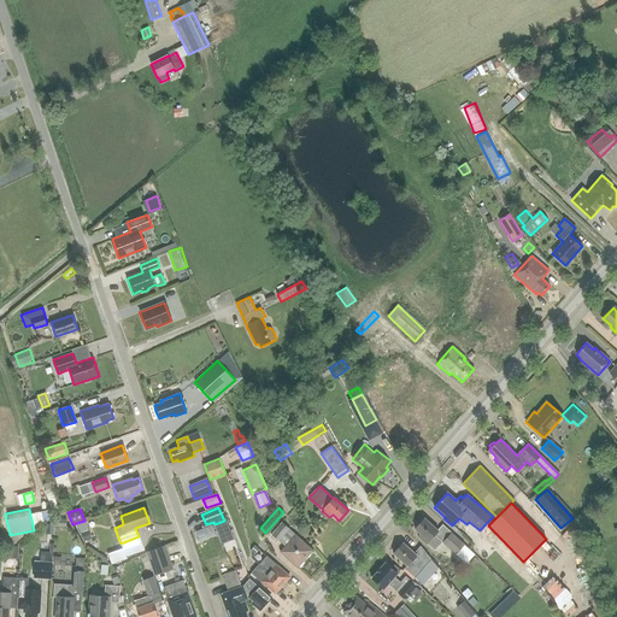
[(424,518),(415,529),(421,534),(418,536),(427,544),(435,551),(442,542),(456,554),(464,545),(442,524),(438,530),(424,518)]
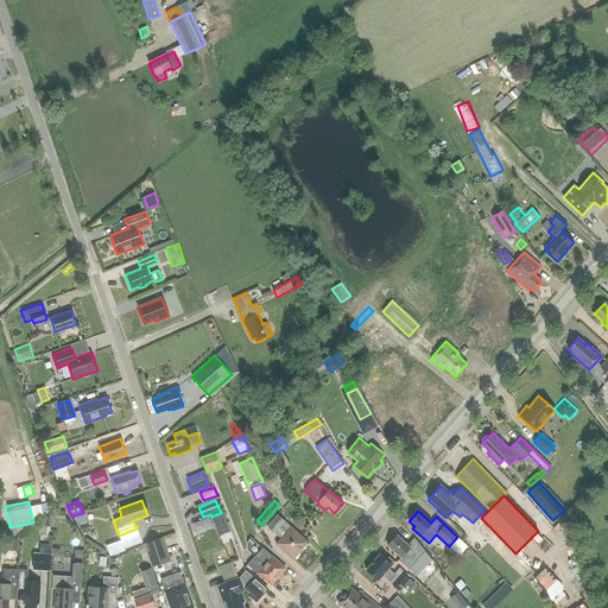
[(44,515),(44,526),(52,526),(54,517),(44,515)]
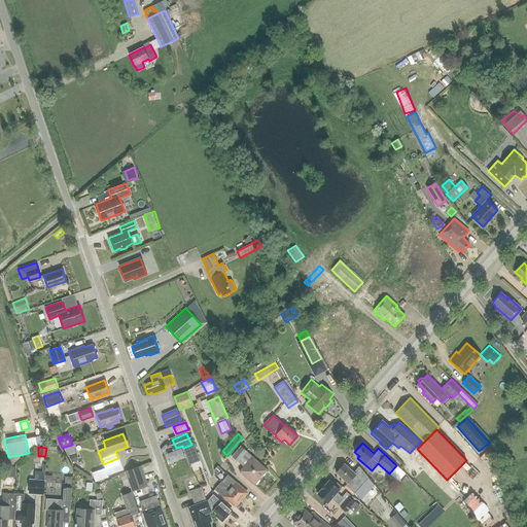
[(258,479),(266,470),(258,464),(259,463),(247,452),(241,447),(232,457),(243,466),(239,471),(254,485),(258,479)]
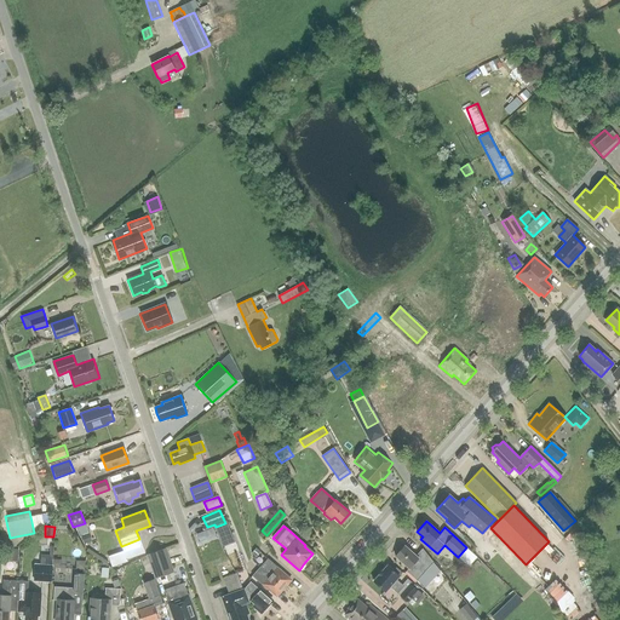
[(234,563),(244,558),(233,530),(223,535),(234,563)]
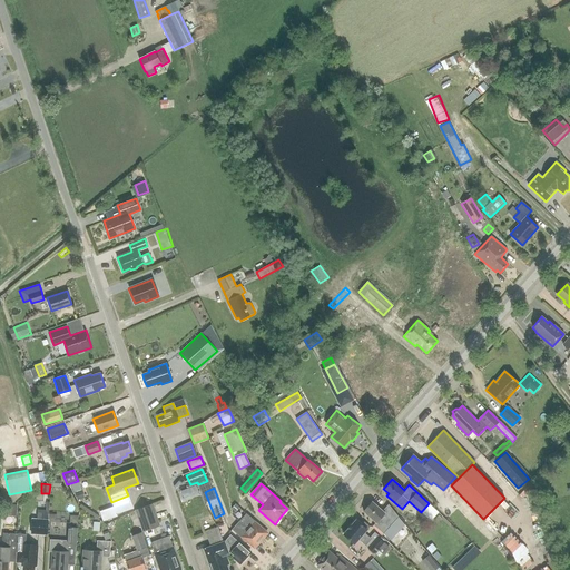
[(77,500),(84,498),(81,491),(75,493),(77,500)]
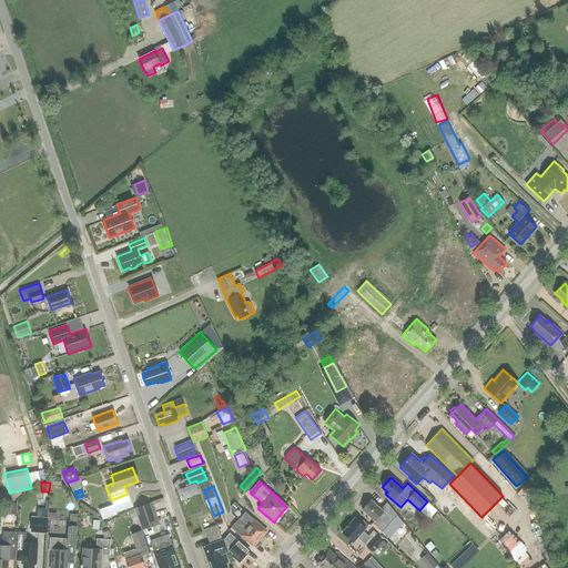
[(403,524),(397,516),(396,516),(397,515),(387,503),(381,509),(371,499),(362,509),(374,520),(372,523),(389,538),(403,524)]
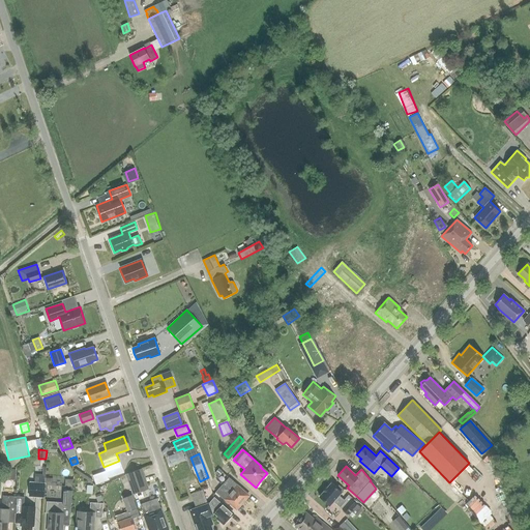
[(16,470),(7,469),(7,479),(16,480),(16,470)]
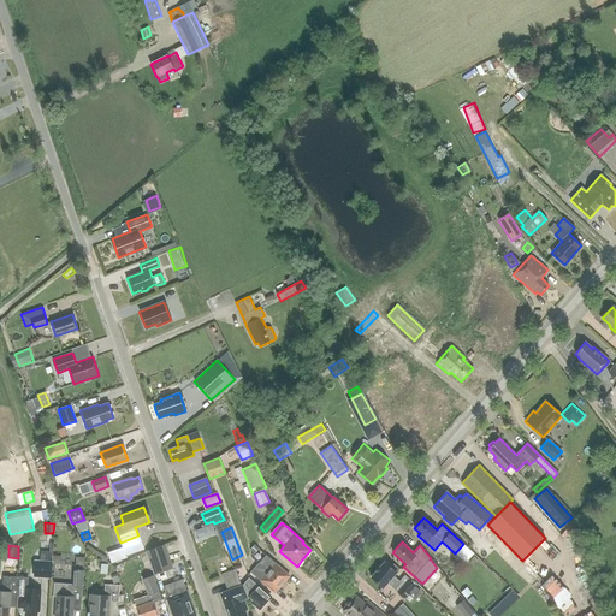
[(164,545),(146,551),(154,574),(172,568),(164,545)]
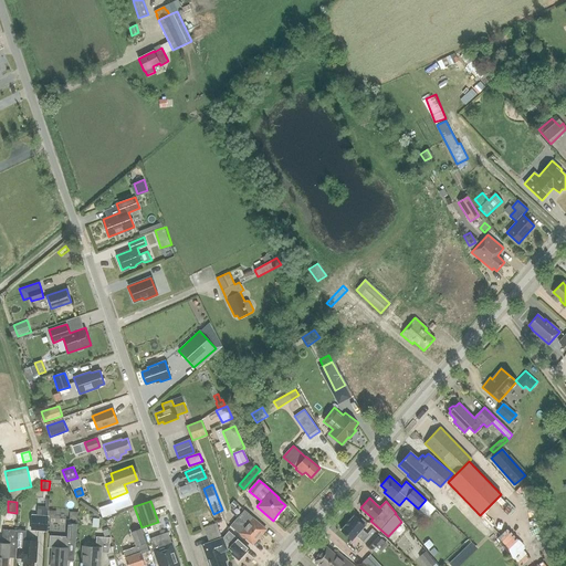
[(113,503),(98,507),(103,517),(117,513),(113,503)]
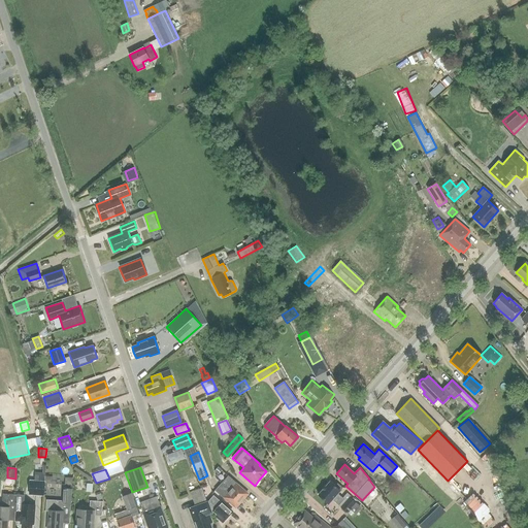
[(243,489),(228,475),(222,483),(223,483),(222,484),(225,487),(241,500),(248,494),(242,489),(243,489)]
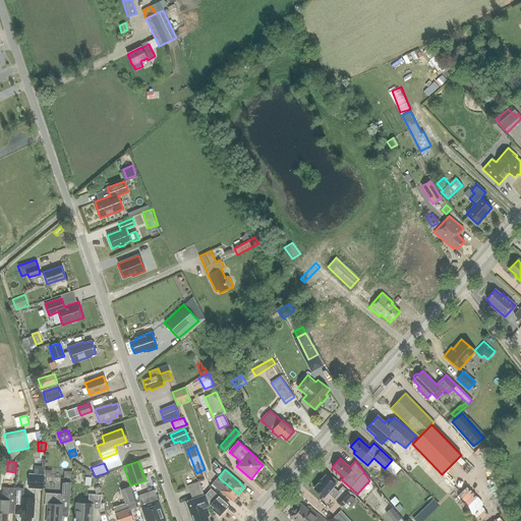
[(43,489),(44,474),(29,473),(27,488),(43,489)]
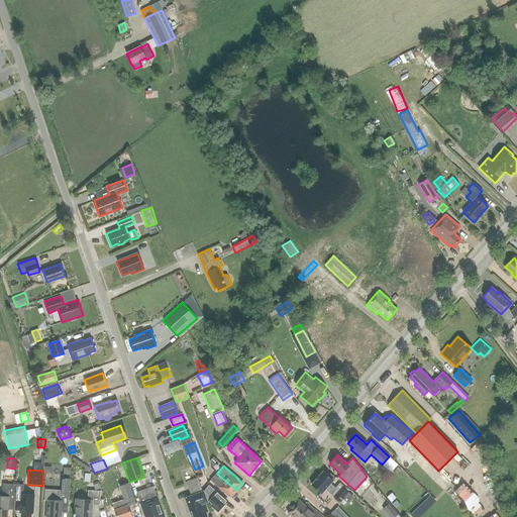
[(353,498),(342,488),(344,487),(339,483),(335,488),(330,484),(333,481),(323,472),(321,473),(320,472),(317,476),(318,477),(311,485),(321,494),(325,489),(345,507),(353,498)]
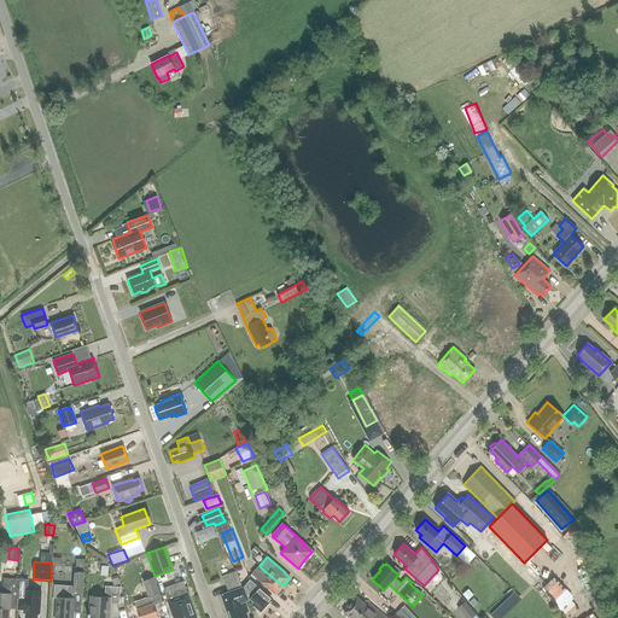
[(261,565),(260,565),(251,575),(269,589),(275,594),(283,586),(263,570),(260,566),(261,565)]
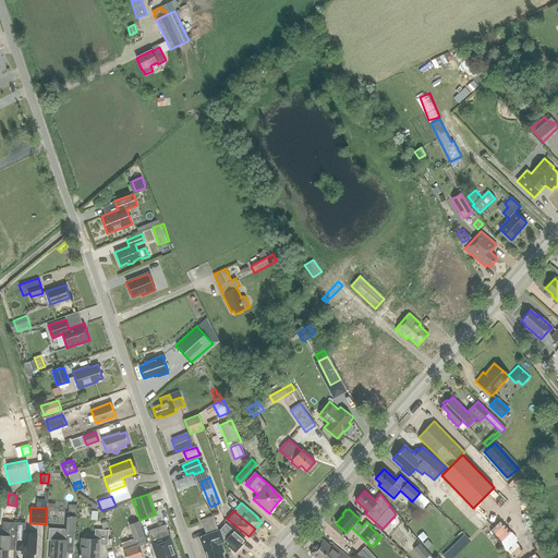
[(67,516),(65,530),(49,529),(48,540),(51,540),(49,557),(64,557),(67,540),(65,540),(65,534),(74,534),(75,517),(67,516)]
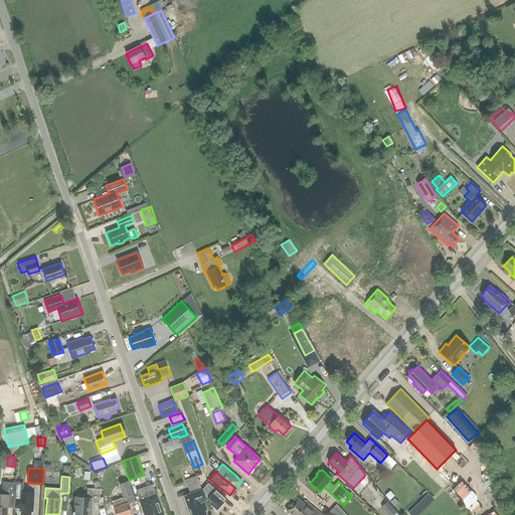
[(190,514),(205,514),(204,510),(206,509),(203,501),(206,500),(202,489),(201,490),(196,476),(185,481),(190,494),(184,496),(189,509),(188,509),(190,514)]
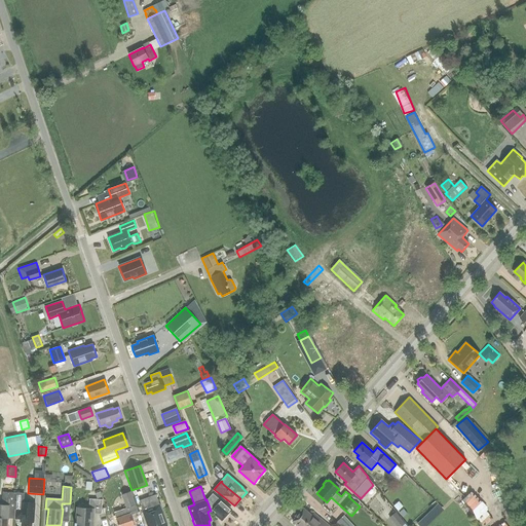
[(14,514),(15,492),(2,492),(1,504),(0,504),(0,525),(6,525),(8,513),(14,514)]
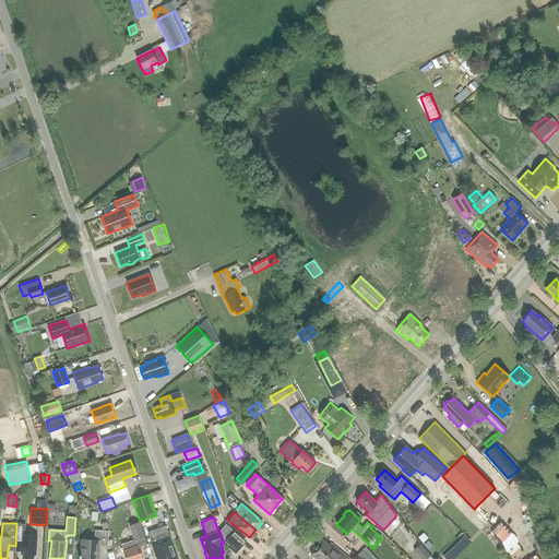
[(108,531),(106,531),(106,523),(100,523),(100,530),(95,530),(94,542),(82,540),(81,556),(80,556),(80,558),(81,558),(80,558),(97,558),(98,544),(107,545),(108,531)]
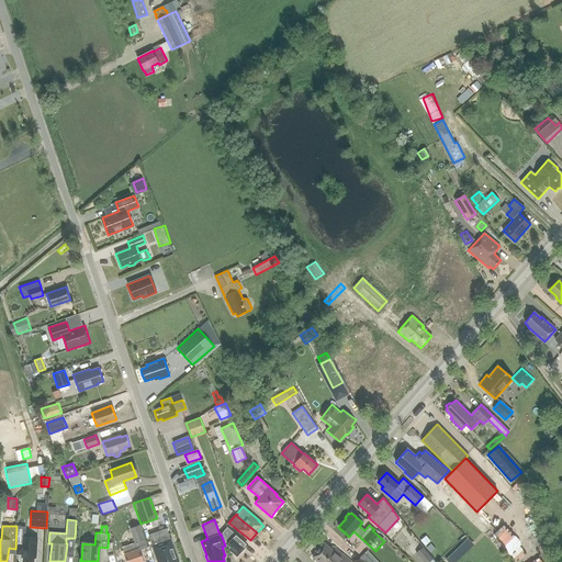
[(139,550),(147,548),(142,531),(141,531),(138,526),(130,529),(135,543),(122,548),(124,554),(126,561),(141,561),(143,561),(139,550)]
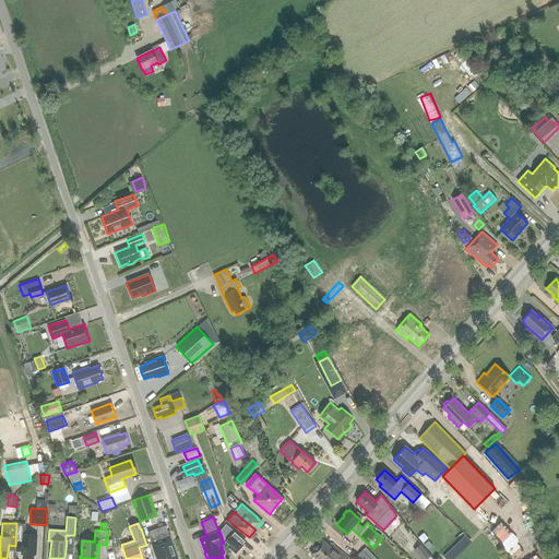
[(158,528),(147,532),(150,537),(154,551),(153,552),(155,558),(156,558),(177,558),(167,531),(165,526),(158,528)]
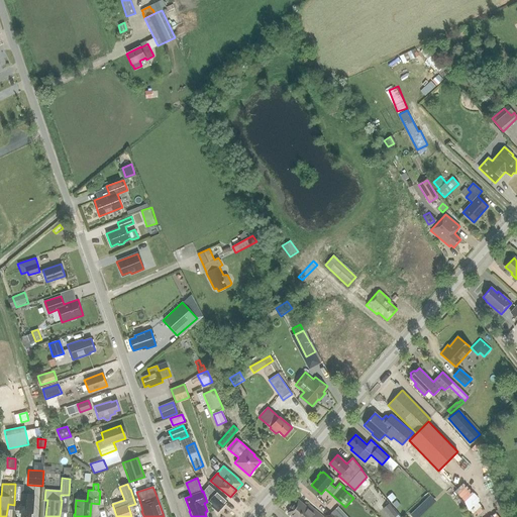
[(218,511),(227,501),(217,492),(216,494),(210,489),(206,494),(211,498),(209,501),(212,504),(211,505),(218,511)]
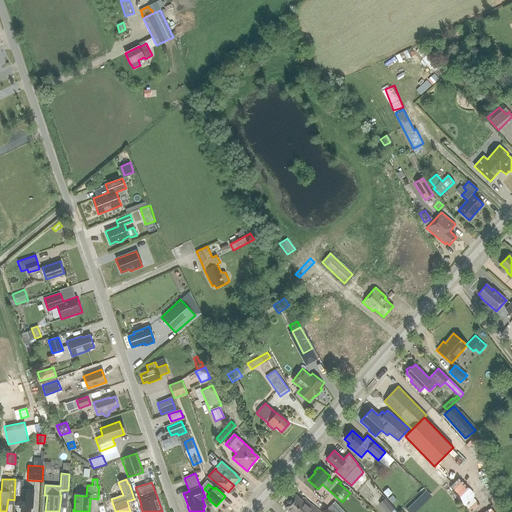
[(32,509),(33,490),(20,489),(20,496),(15,496),(15,505),(19,505),(19,508),(21,508),(20,511),(30,511),(31,508),(32,509)]
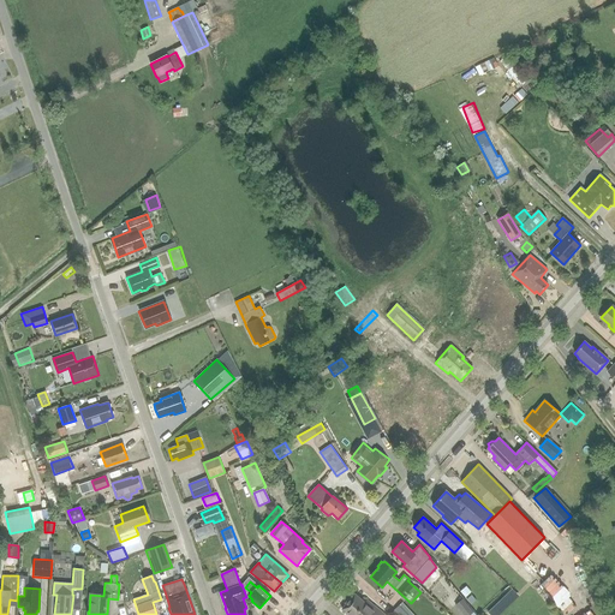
[(384,614),(366,599),(364,602),(354,595),(341,609),(348,614),(384,614)]
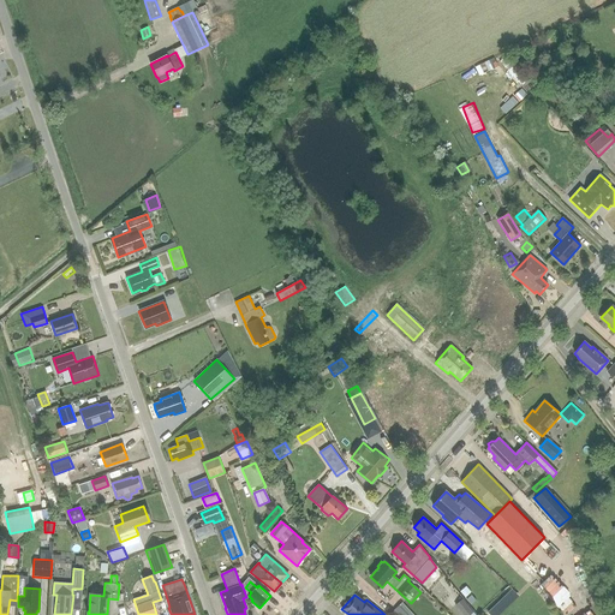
[(471,596),(466,601),(471,605),(476,602),(471,596)]
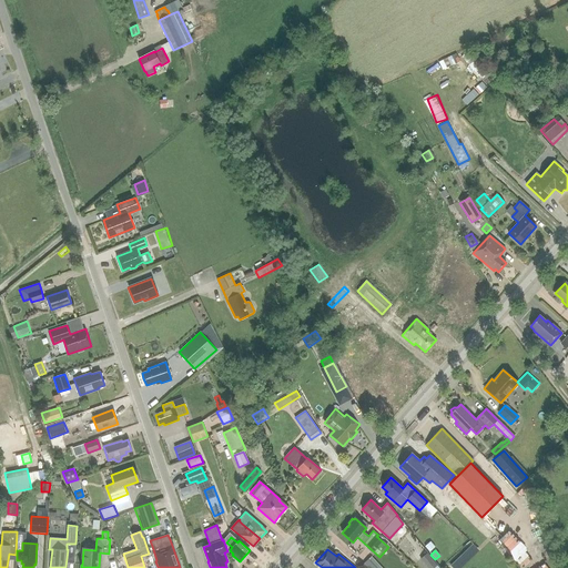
[(438,567),(426,553),(419,558),(427,567),(438,567)]
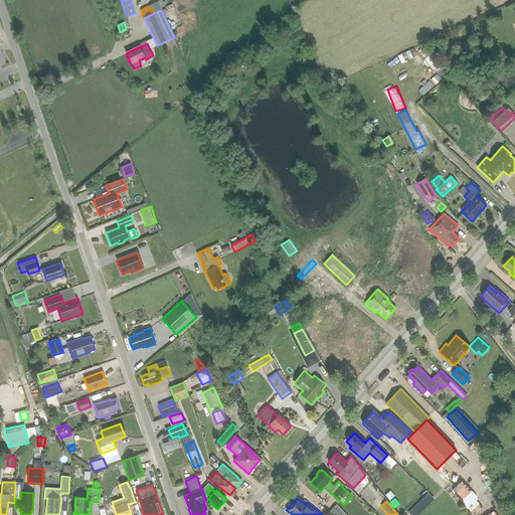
[(418,503),(408,512),(411,514),(418,514),(425,509),(418,503)]
